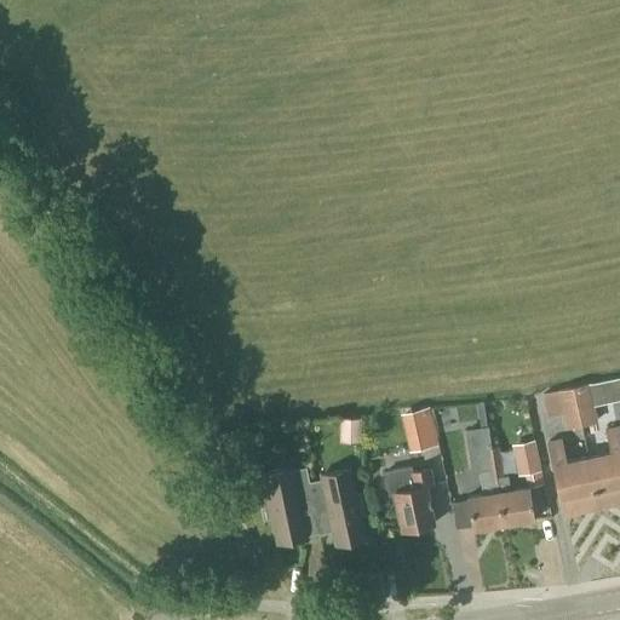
[(592,408),(595,423),(597,422),(589,384),(556,390),(561,409),(572,407),(581,411),(592,408)]
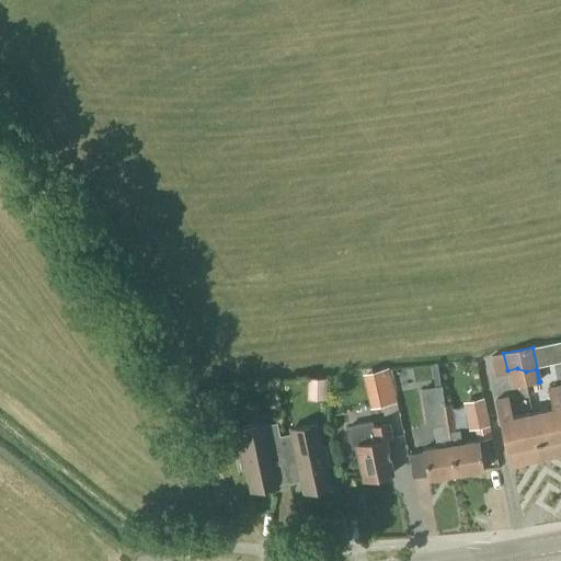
[(517,368),(507,370),(503,353),(489,356),(494,378),(507,375),(510,388),(538,382),(536,369),(526,371),(517,368)]
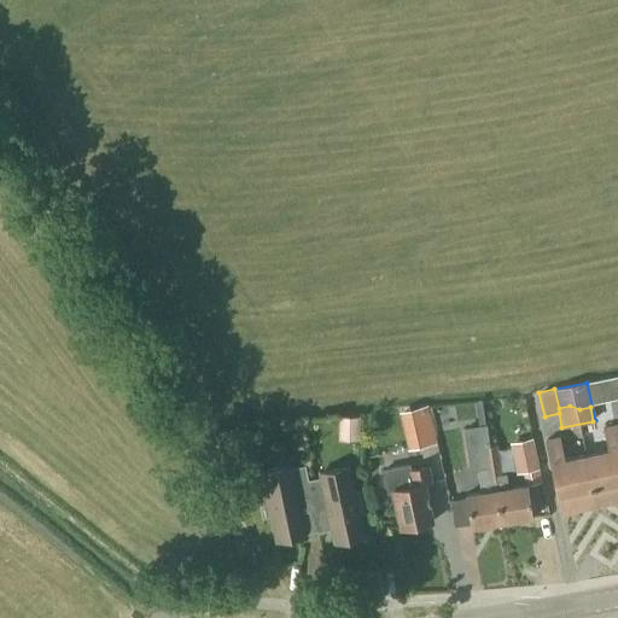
[(359,442),(359,417),(338,417),(338,441),(359,442)]
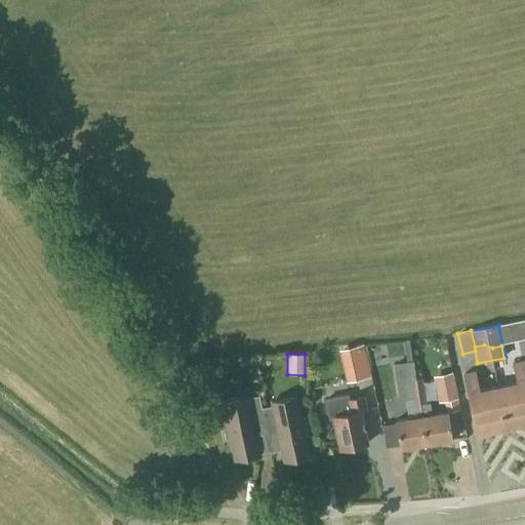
[(369,376),(366,361),(342,366),(346,381),(369,376)]
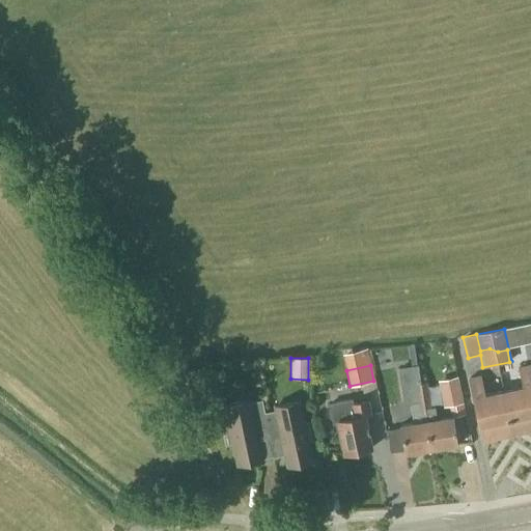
[(530,432),(530,370),(530,365),(516,367),(522,388),(503,392),(513,437),(530,432)]
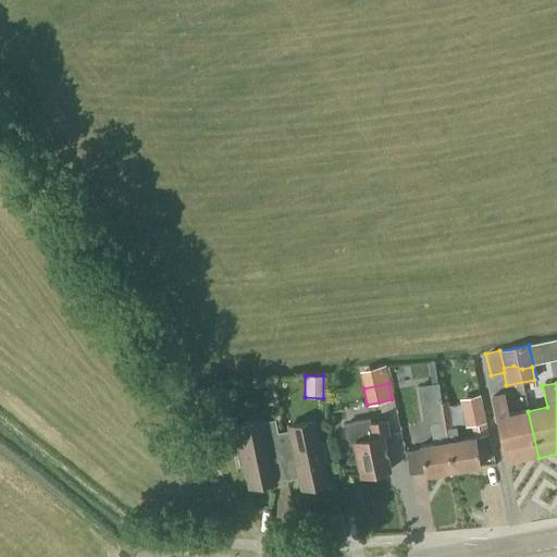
[(466,428),(485,423),(480,394),(459,399),(466,428)]
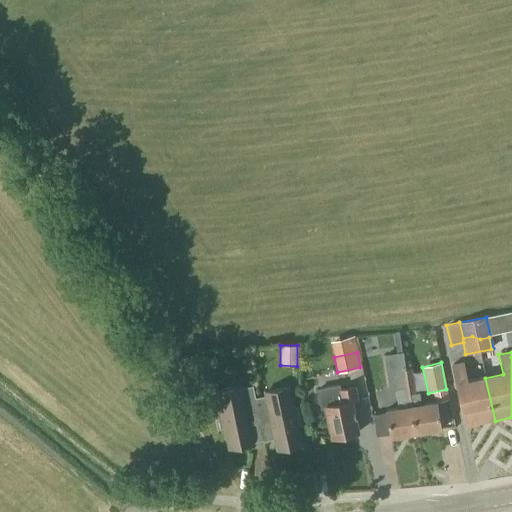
[(495,421),(485,378),(467,382),(463,362),(450,364),(455,385),(461,411),(462,411),(465,427),(495,421)]
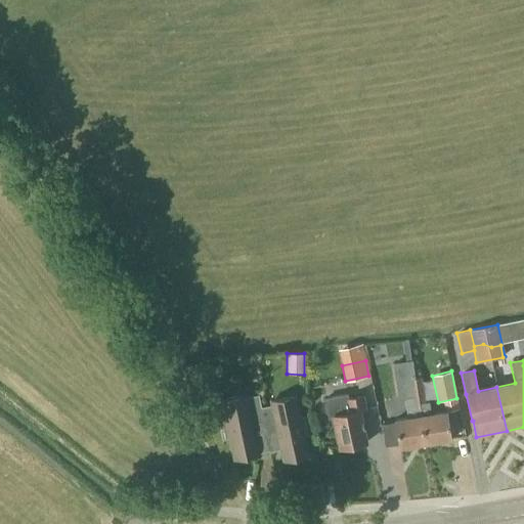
[(419,403),(425,443),(450,439),(446,411),(431,413),(429,401),(425,402),(421,378),(409,379),(411,392),(421,390),(423,403),(419,403)]
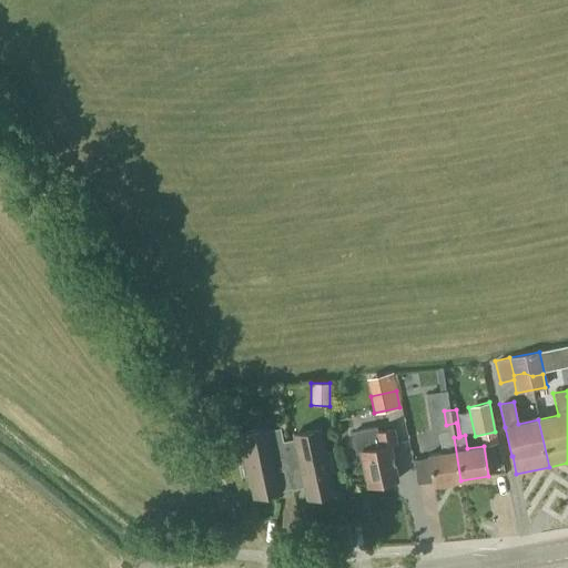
[(456,423),(446,425),(444,411),(443,411),(443,413),(428,415),(432,433),(437,433),(440,453),(427,455),(432,485),(460,480),(454,437),(458,437),(456,423)]
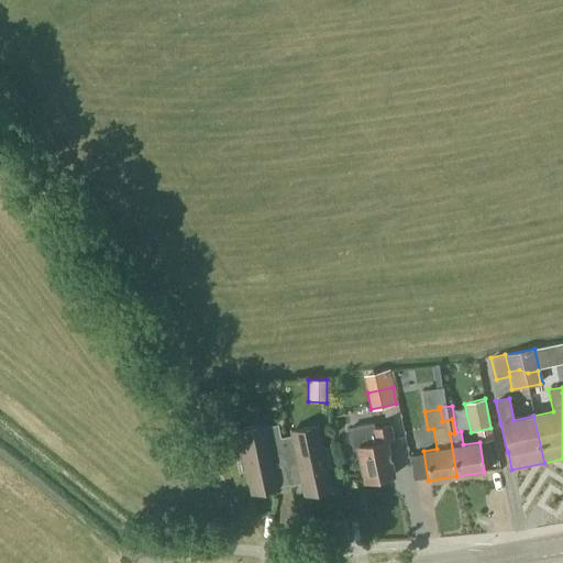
[(243,452),(238,453),(241,472),(246,471),(252,494),(275,488),(269,461),(282,457),(288,486),(289,485),(288,482),(289,482),(282,442),(280,442),(276,424),(262,428),(262,426),(238,430),(243,452)]
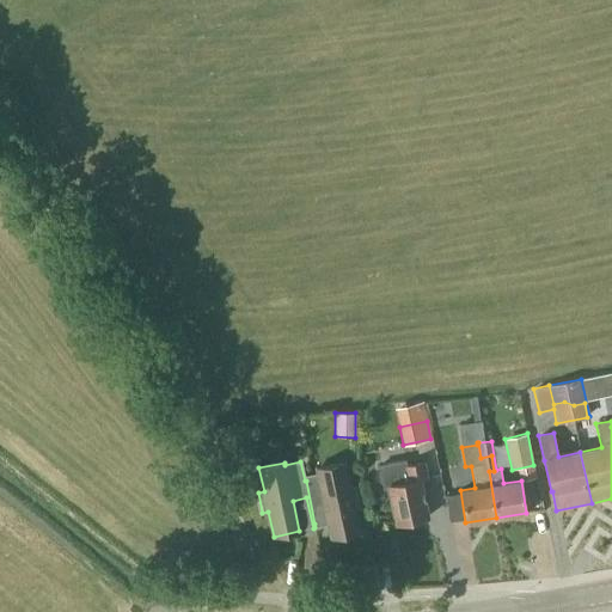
[(405,461),(379,466),(384,487),(387,485),(396,525),(427,518),(422,493),(420,481),(427,478),(423,464),(407,466),(405,461)]
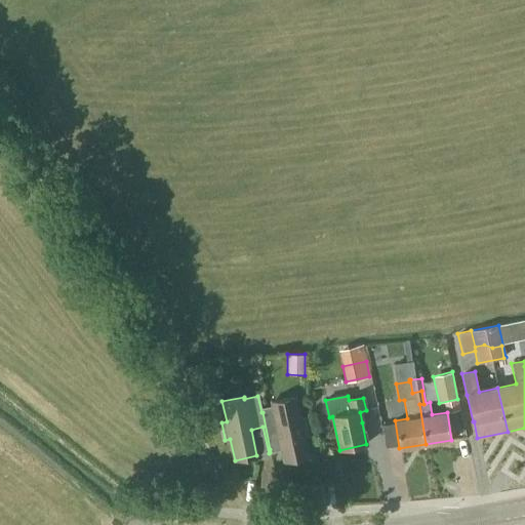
[(273,410),(263,412),(270,449),(281,447),(284,461),(306,456),(301,436),(307,435),(303,418),(298,419),(293,398),(271,403),(273,410)]
